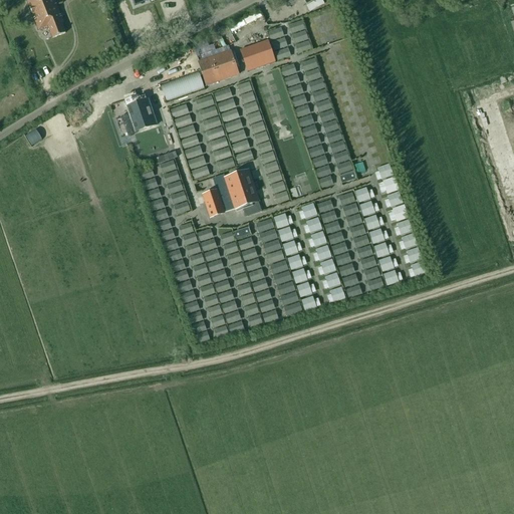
[(60,23),(62,22),(53,0),(26,0),(37,30),(47,26),(52,38),(65,33),(60,23)]
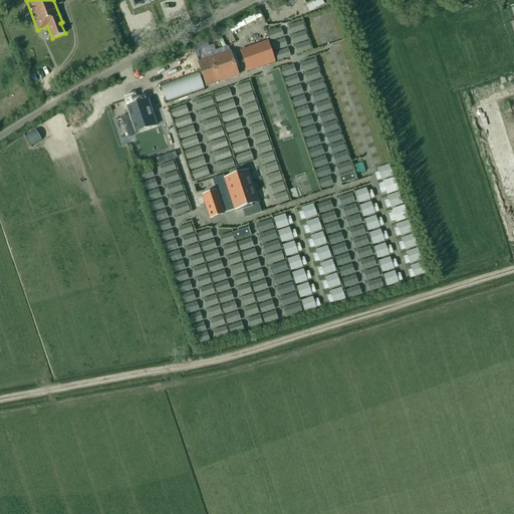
[(261,14),(227,25),(230,32),(253,24),(254,26),(264,23),(261,14)]
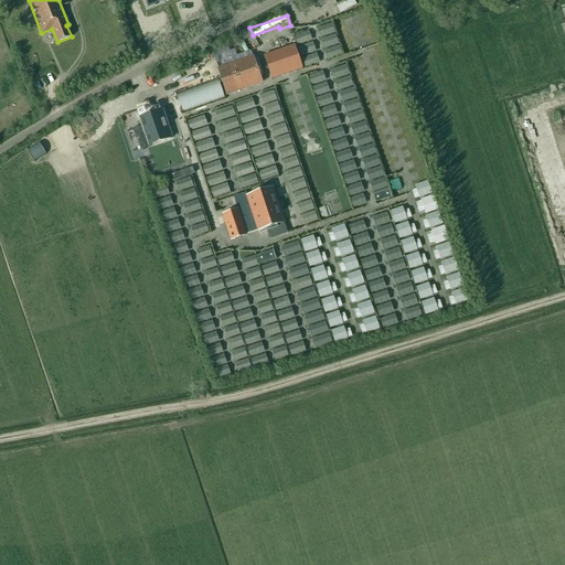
[(295,46),(266,56),(274,78),(302,70),(295,46)]
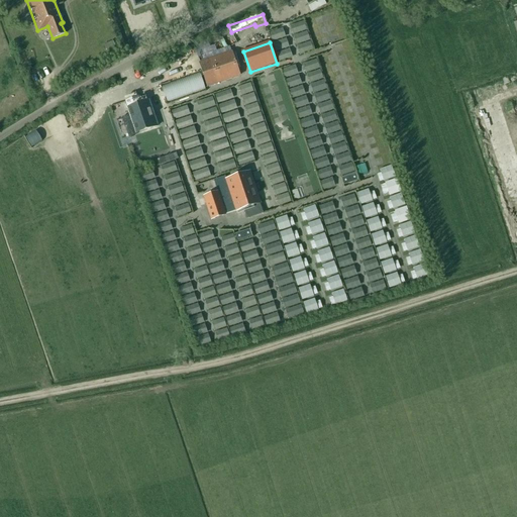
[(233,52),(210,60),(201,63),(208,86),(241,75),(233,52)]
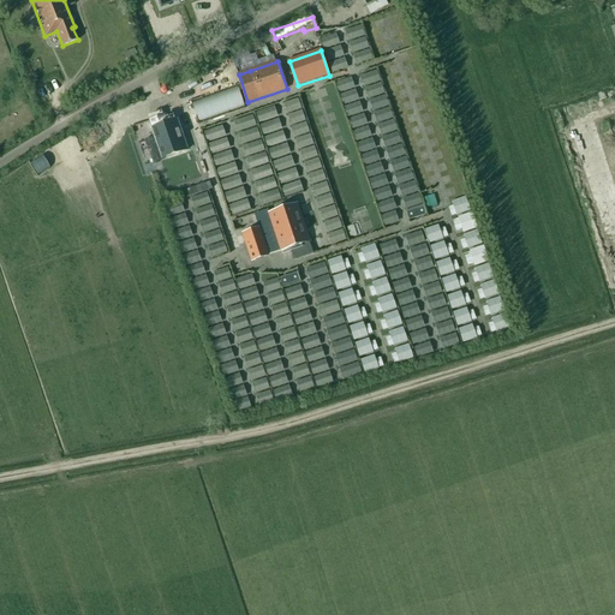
[(371,207),(338,83),(312,89),(348,219),(365,214),(363,208),(371,207)]
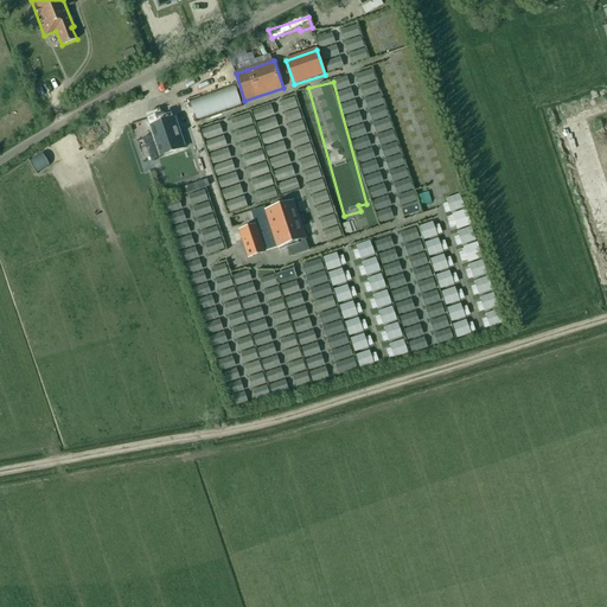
[(296,96),(281,101),(325,243),(340,238),(296,96)]
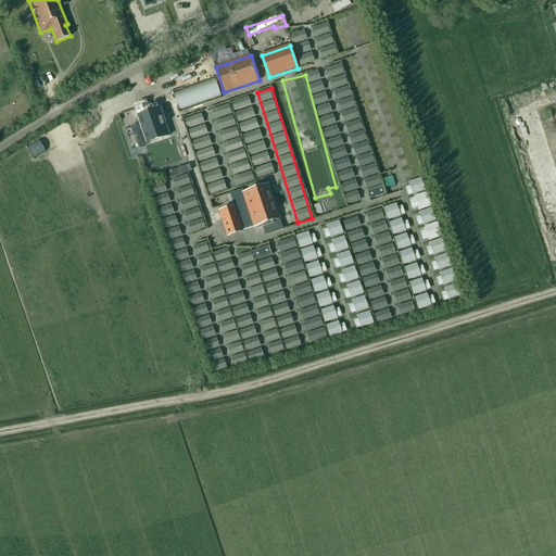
[(252,167),(268,162),(249,97),(211,108),(222,142),(223,142),(232,176),(234,176),(237,186),(274,175),(272,164),(250,169),(240,135),(242,135),(252,167)]
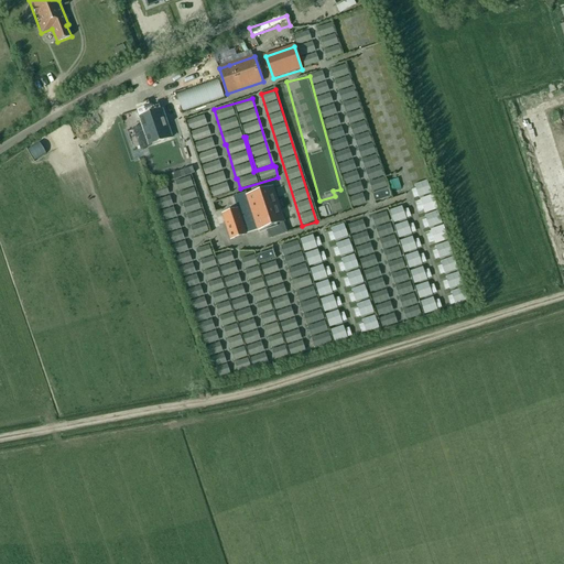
[(151,145),(174,138),(172,131),(169,131),(162,111),(155,114),(152,107),(139,111),(151,145)]
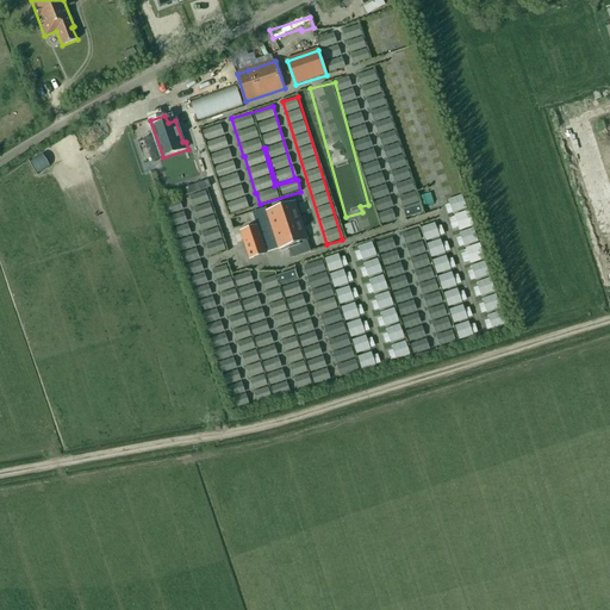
[(230,216),(249,210),(219,125),(201,131),(230,216)]
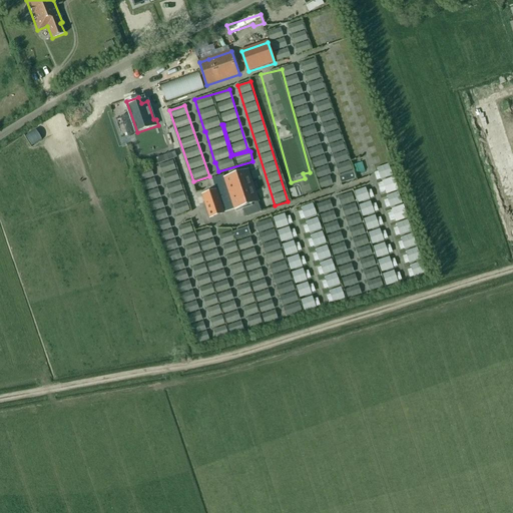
[(126,128),(119,130),(126,148),(133,146),(126,128)]
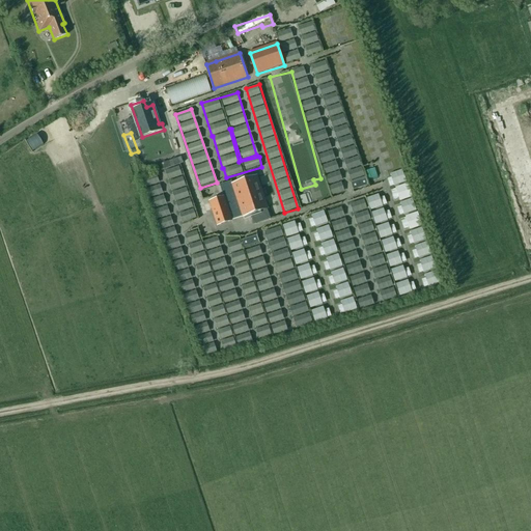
[(173,166),(183,163),(180,158),(171,161),(173,166)]
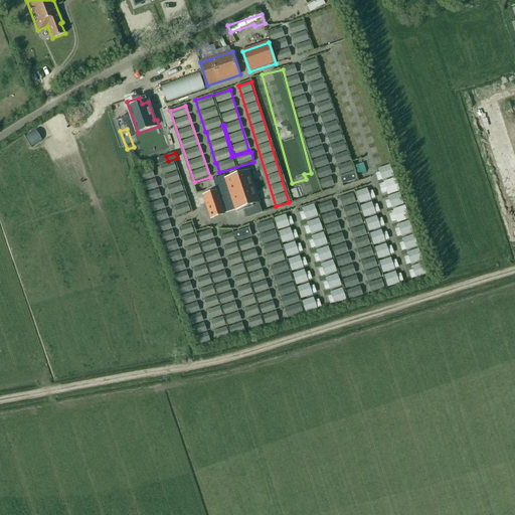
[(248,171),(225,179),(235,210),(259,203),(248,171)]
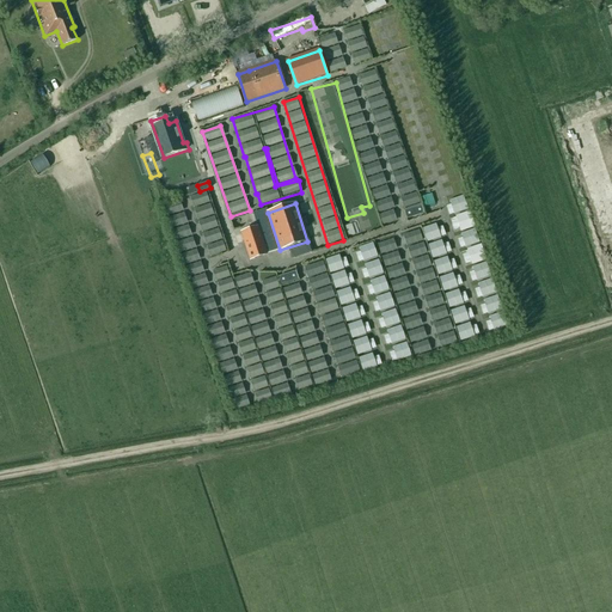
[(407,221),(424,215),(421,204),(403,210),(407,221)]
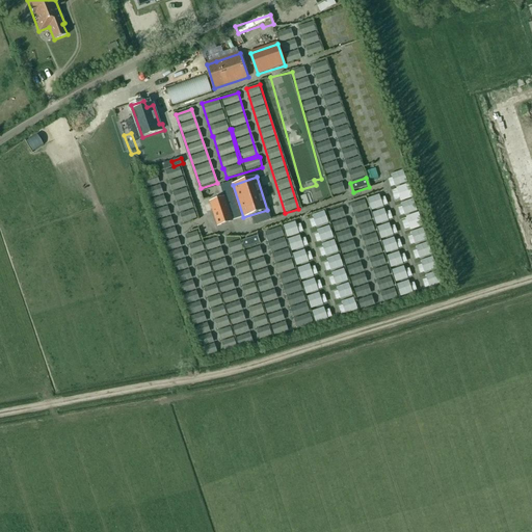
[(223,197),(210,203),(217,227),(232,221),(243,217),(233,185),(232,182),(219,186),(223,197)]
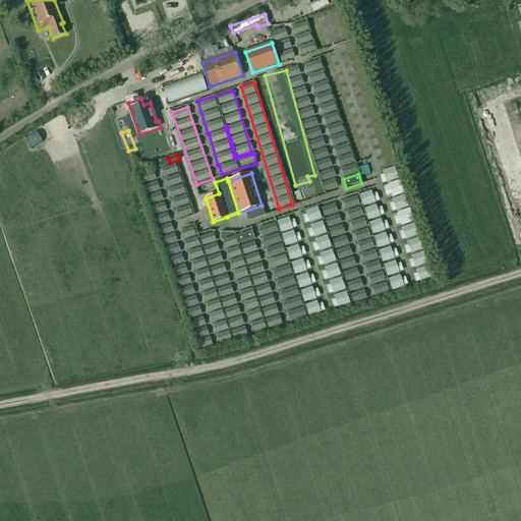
[(324,183),(326,191),(334,188),(331,180),(324,183)]
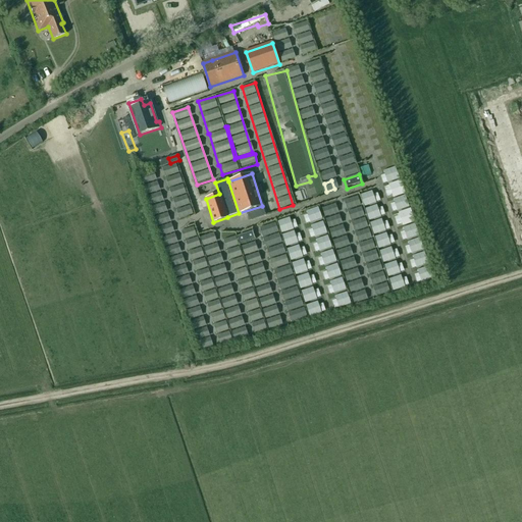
[(387,185),(393,198),(405,194),(400,180),(387,185)]
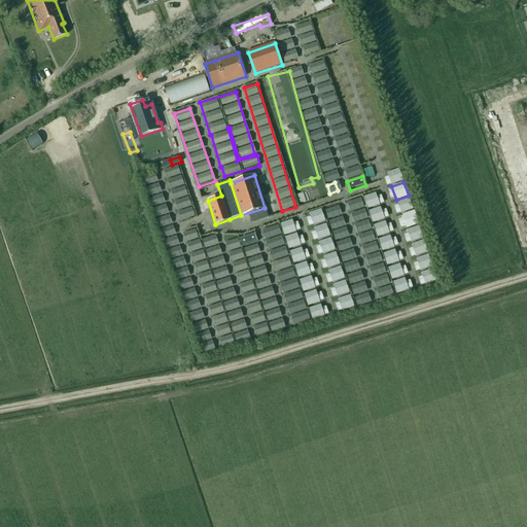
[(363,197),(372,225),(373,224),(381,252),(393,248),(376,192),(363,197)]
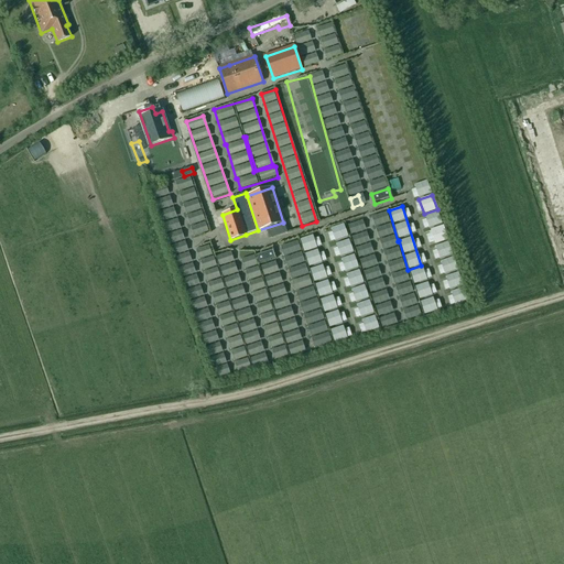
[(373,318),(348,223),(334,227),(362,333),(393,325),(390,314),(373,318)]
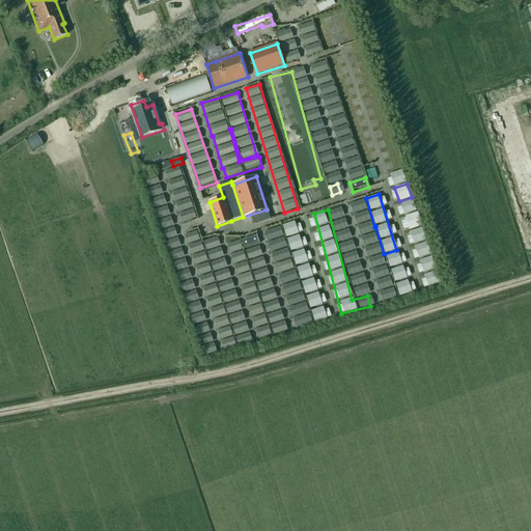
[(404,217),(409,230),(421,226),(417,213),(404,217)]
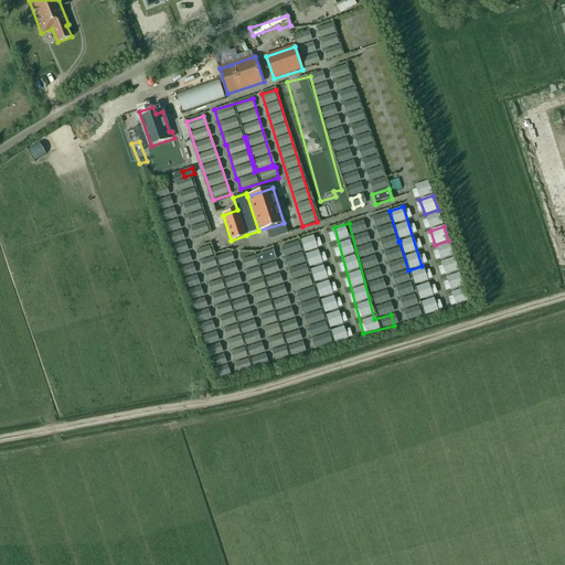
[(322,265),(313,236),(300,240),(313,284),(327,279),(322,265)]
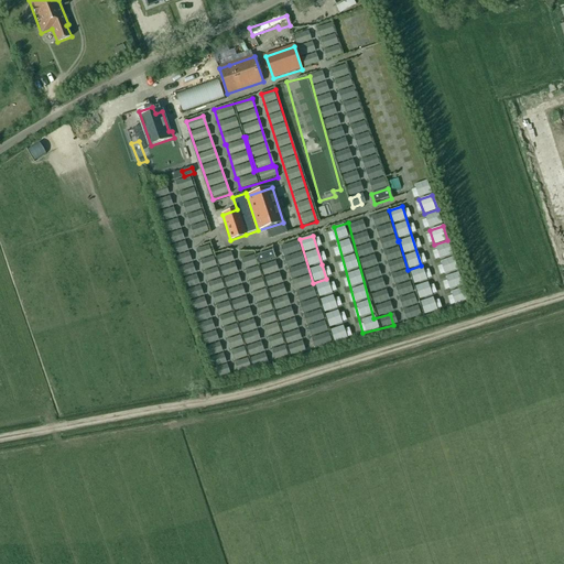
[(289,256),(301,252),(296,240),(285,243),(289,256)]
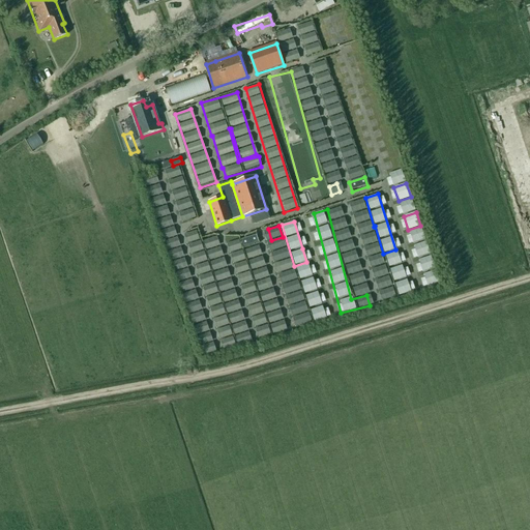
[(265,322),(243,248),(259,244),(256,233),(241,237),(243,236),(227,241),(225,242),(228,253),(224,254),(225,257),(230,260),(225,266),(226,269),(222,270),(216,277),(211,274),(198,229),(187,232),(190,241),(186,247),(193,251),(215,327),(229,323),(225,306),(240,318),(247,316),(249,323),(258,321),(256,315),(265,322)]
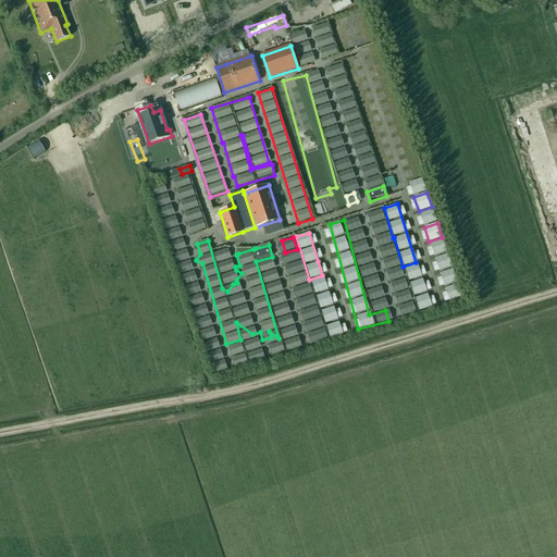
[(418,311),(431,308),(418,264),(405,268),(418,311)]
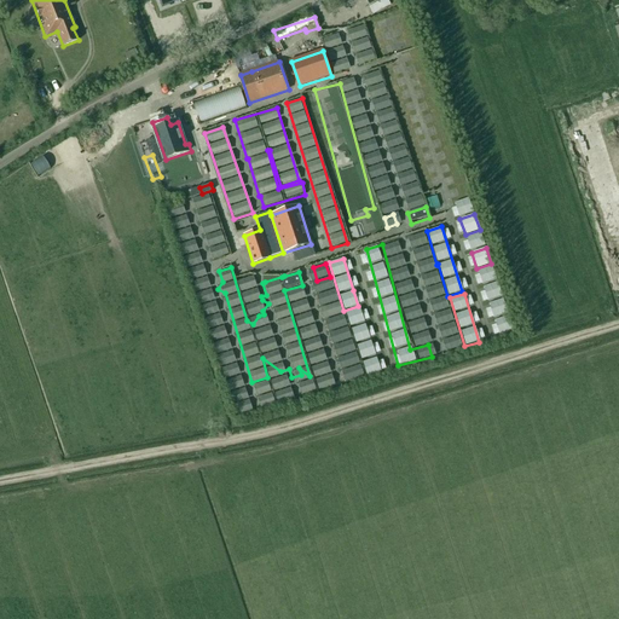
[(328,316),(342,311),(339,302),(325,307),(328,316)]
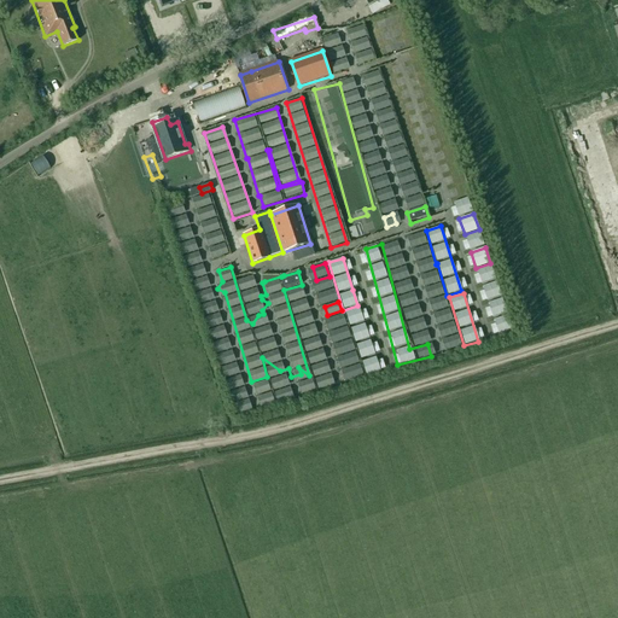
[(360,308),(344,313),(349,328),(350,328),(360,360),(374,355),(369,339),(369,340),(360,308)]
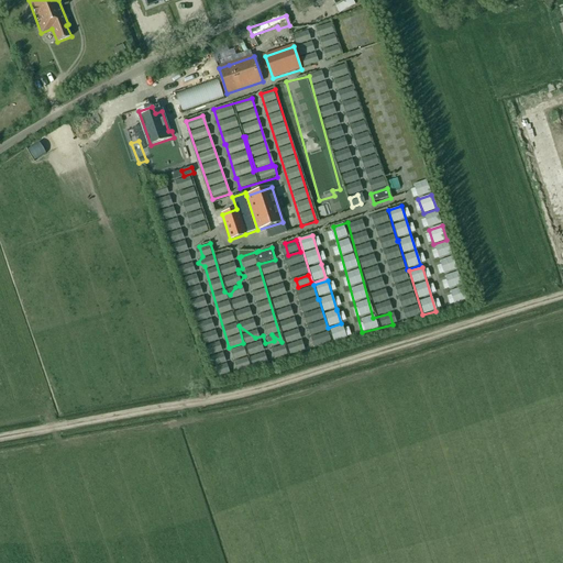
[(342,327),(329,330),(332,342),(345,339),(342,327)]
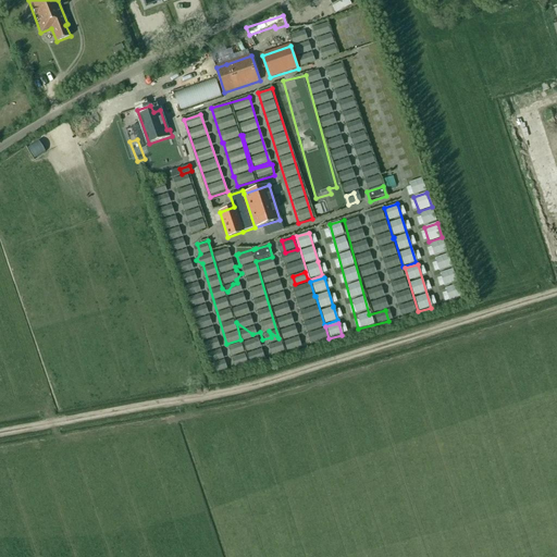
[(322,330),(312,334),(317,344),(326,339),(322,330)]
